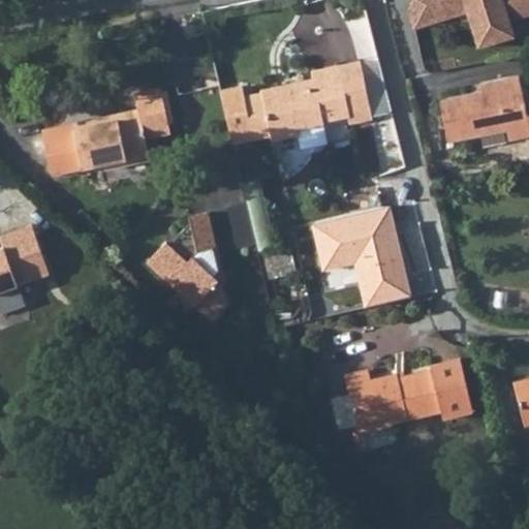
[(528,0),(413,0),(408,9),(414,28),(468,11),(479,48),(515,36),(509,21),(528,14),(528,0)]
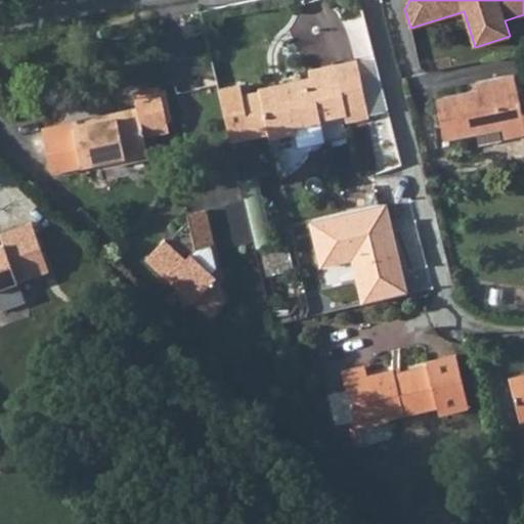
[(336,66),(347,115),(348,121),(367,116),(356,61),(336,66)]
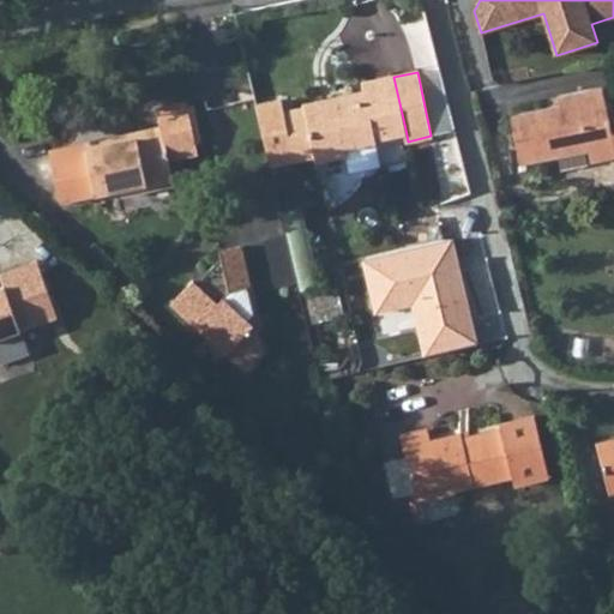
[(377,144),(375,140),(407,134),(393,77),(361,83),(363,91),(302,104),(304,107),(283,110),(282,98),(256,103),(271,166),(292,161),(313,156),(314,163),(345,156),(344,150),(377,144)]
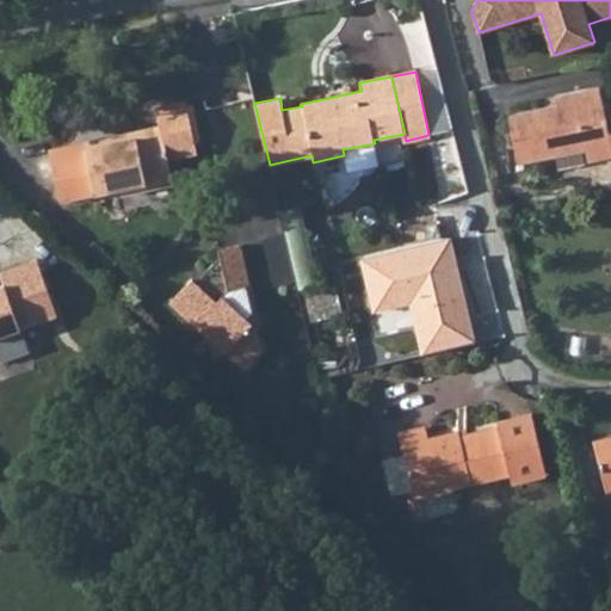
[(610,107),(605,110),(600,87),(555,97),(557,105),(507,115),(511,128),(513,142),(518,164),(586,150),(588,161),(610,156),(610,107)]
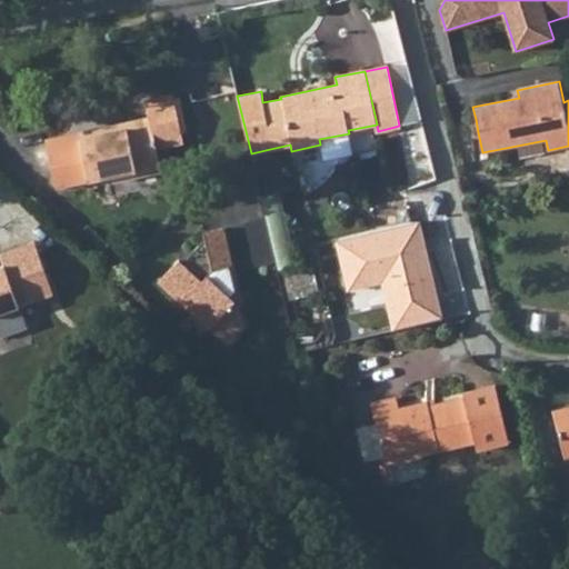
[(88,181),(111,177),(161,167),(157,148),(156,142),(182,137),(173,96),(146,102),(149,119),(123,125),(126,129),(105,133),(103,128),(78,133),(46,140),(56,188),(88,181)]
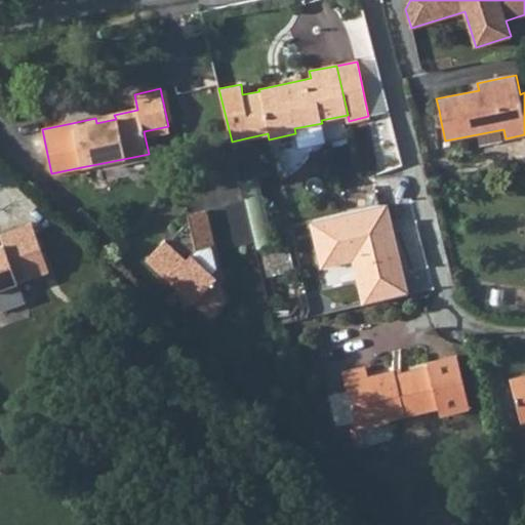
[(431,111),(434,123),(441,122),(439,110),(431,111)]
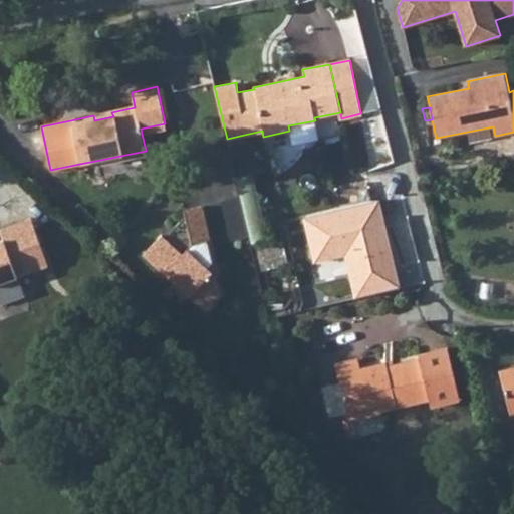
[(111,112),(93,115),(94,120),(113,116),(111,112)]
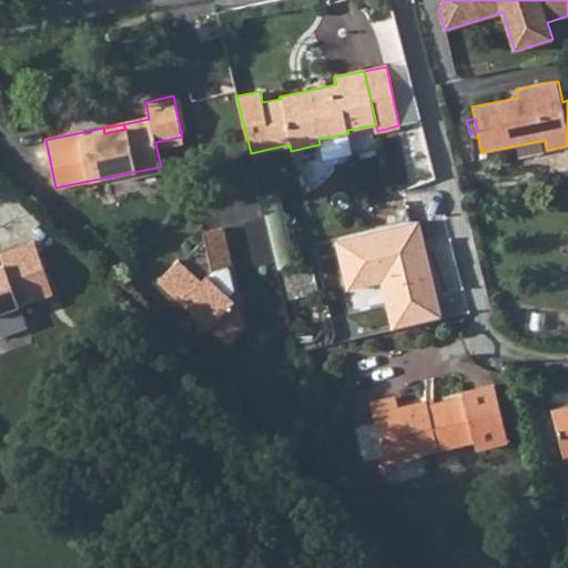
[(182,137),(155,142),(156,148),(183,142),(182,137)]
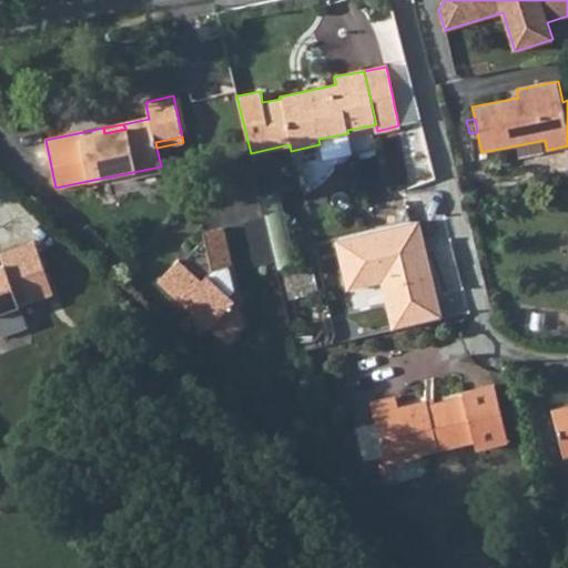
[(162,171),(161,166),(111,176),(112,181),(162,171)]
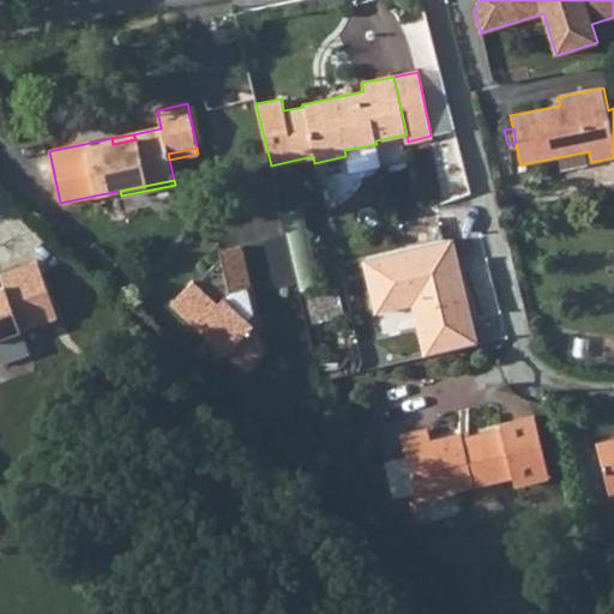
[(284,233),(264,238),(274,275),(294,270),(284,233)]
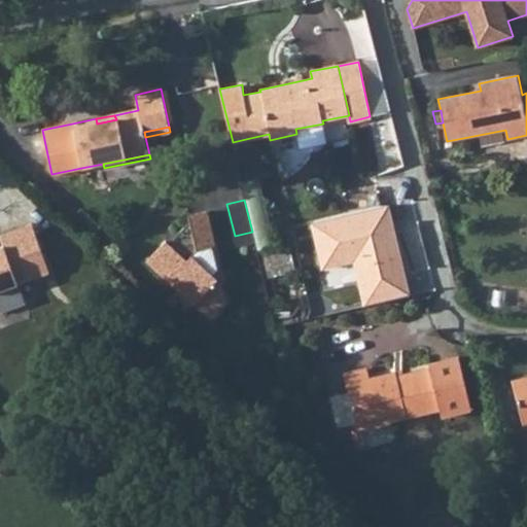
[(212,246),(205,210),(186,214),(188,220),(175,233),(167,242),(164,239),(144,258),(175,287),(178,284),(194,299),(190,302),(207,318),(223,301),(220,290),(212,281),(215,277),(211,274),(216,269),(211,246),(212,246)]
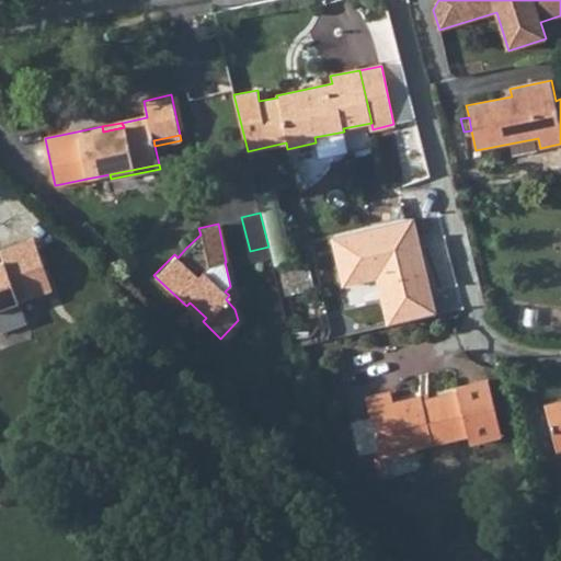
[(34,238),(0,249),(0,252),(3,263),(0,264),(0,333),(32,322),(24,301),(53,290),(34,238)]
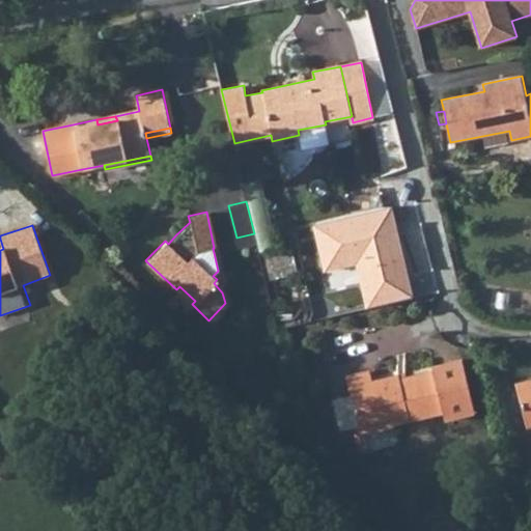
[(173,231),(165,241),(168,244),(176,234),(173,231)]
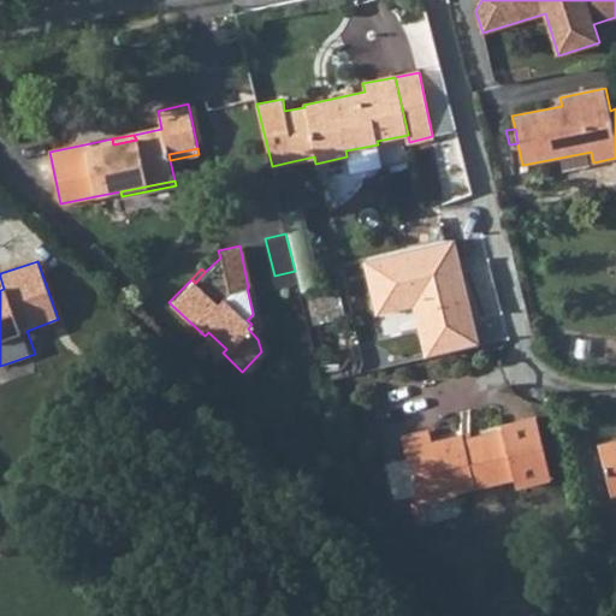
[(345,319),(338,283),(301,292),(309,326),(345,319)]
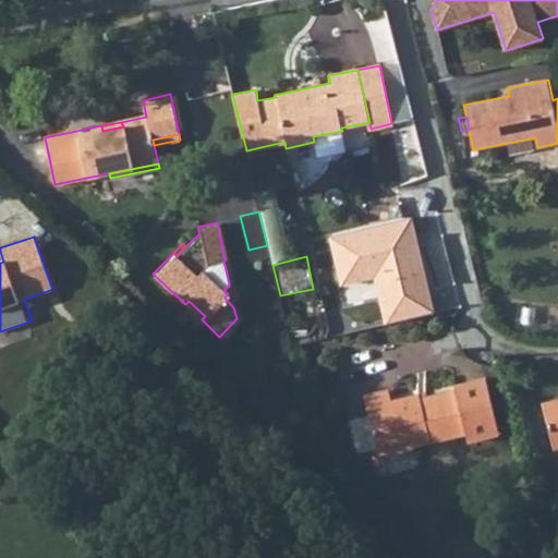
[(425,291),(399,298),(403,318),(431,312),(425,291)]
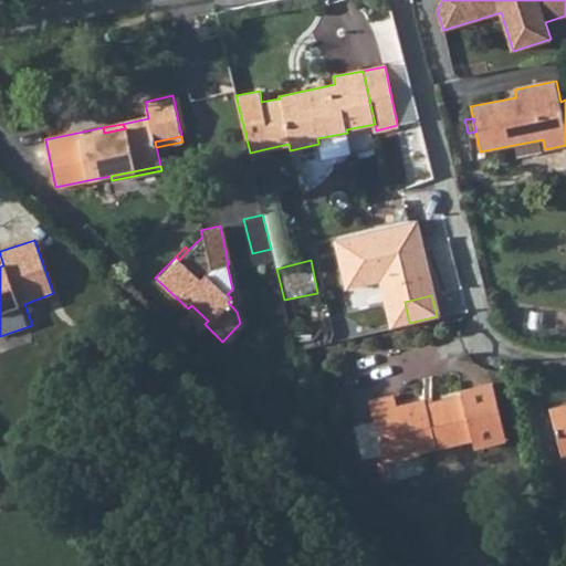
[(506,439),(493,383),(461,390),(462,395),(427,404),(426,399),(397,406),(395,396),(369,401),(374,422),(381,454),(384,461),(472,439),(474,447),(506,439)]
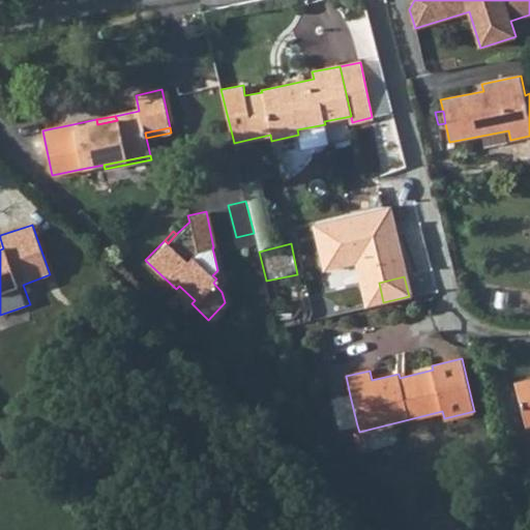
[(529,378),(516,382),(526,425),(529,423),(529,378)]
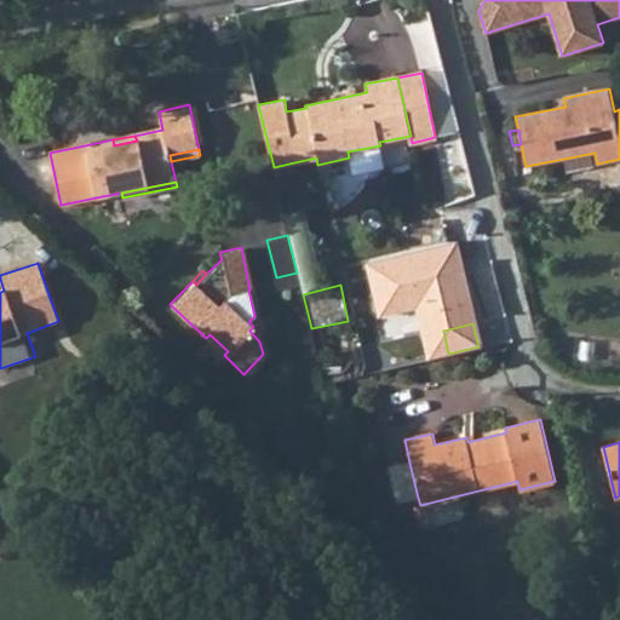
[(418,498),(409,463),(392,466),(401,503),(418,498)]
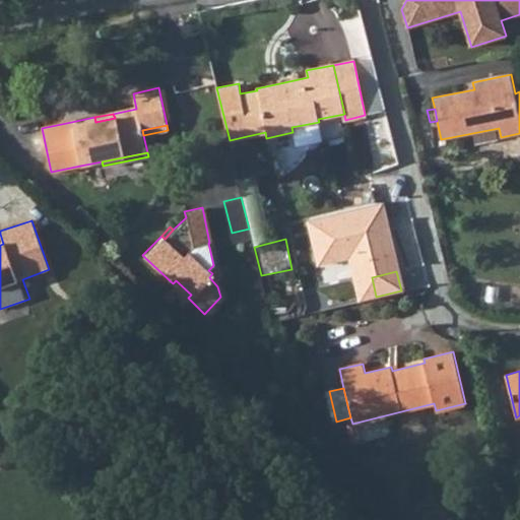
[(362,441),(390,436),(387,419),(359,426),(362,441)]
